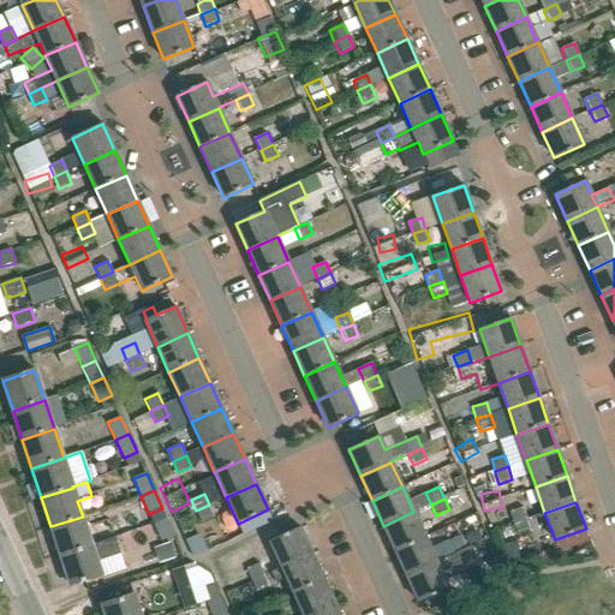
[(196,511),(196,512),(201,523),(215,517),(209,505),(196,511)]
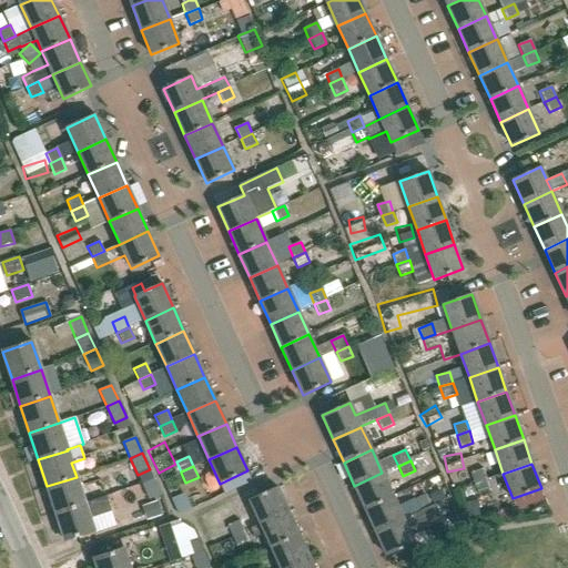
[(475,485),(487,479),(483,468),(470,474),(475,485)]
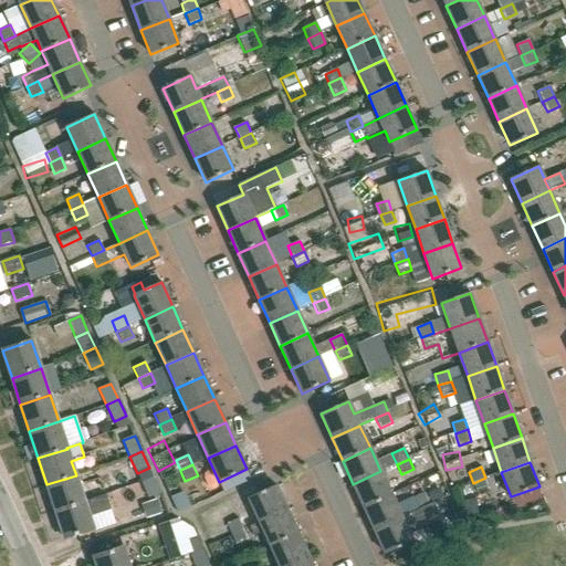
[(420,489),(436,482),(429,468),(413,474),(420,489)]
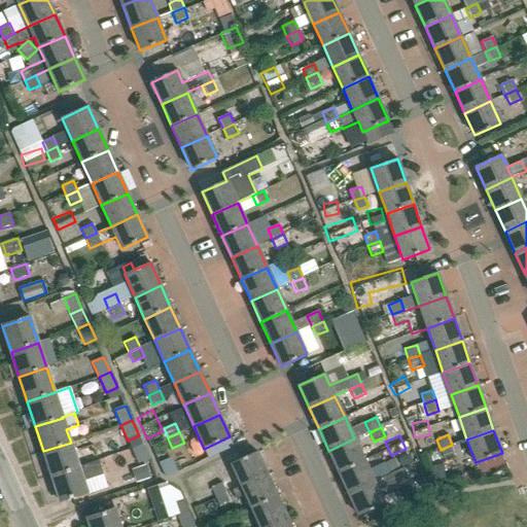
[(339,472),(364,460),(354,438),(328,451),(339,472)]
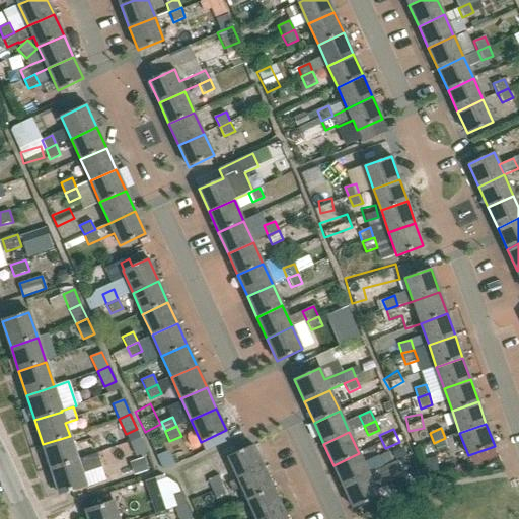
[(51,469),(77,460),(70,436),(43,444),(51,469)]
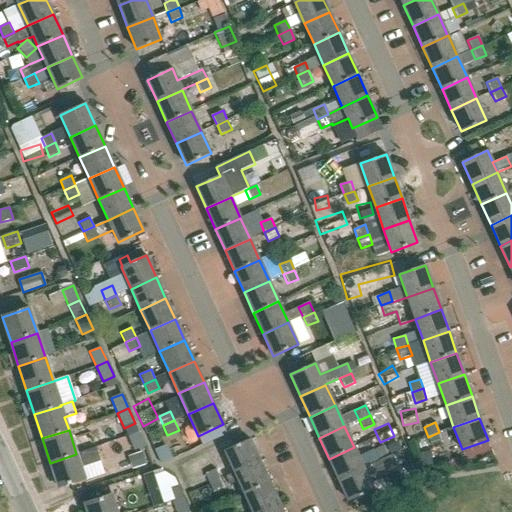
[(134,451),(145,446),(138,431),(127,436),(134,451)]
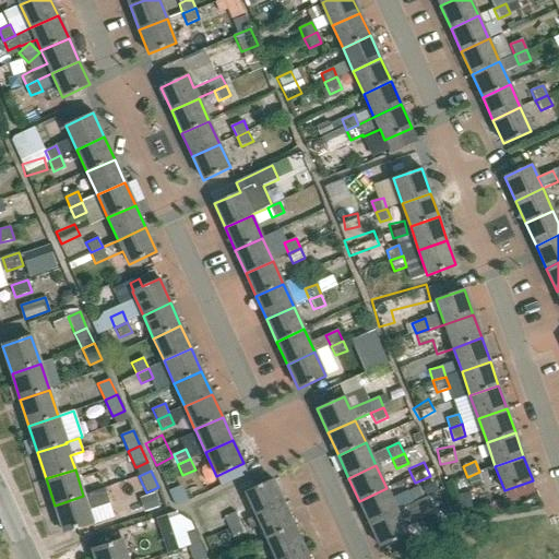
[(471,487),(483,483),(479,472),(467,477),(471,487)]
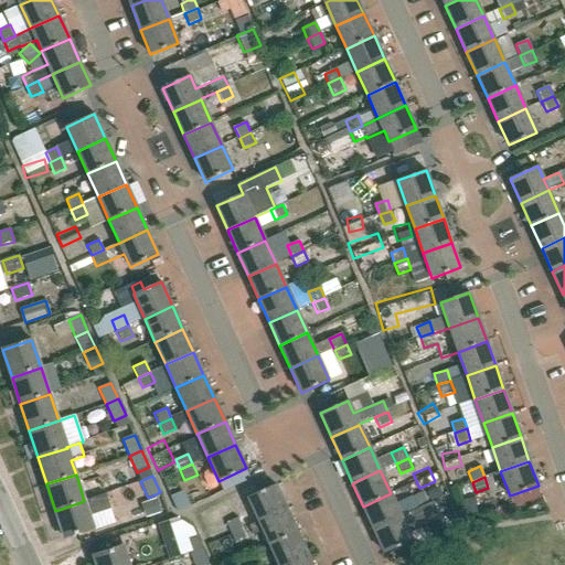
[(258,521),(286,509),(275,484),(247,497),(254,511),(238,518),(226,523),(231,532),(243,526),(243,528),(249,525),(258,521)]
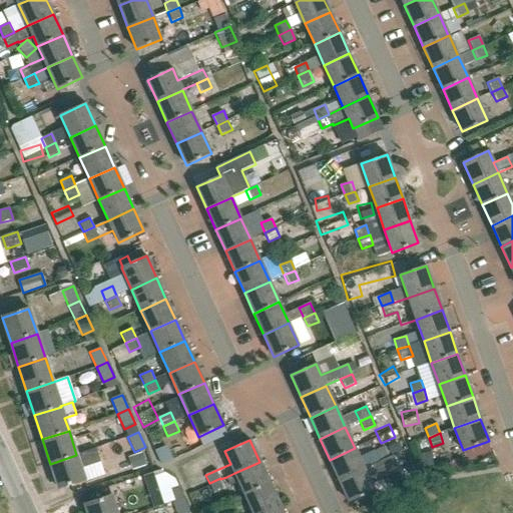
[(364,469),(355,448),(330,460),(339,480),(364,469)]
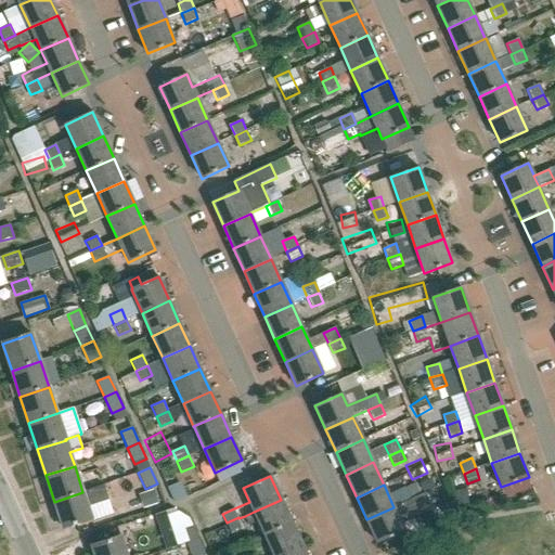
[(409,500),(422,494),(416,485),(404,490),(409,500)]
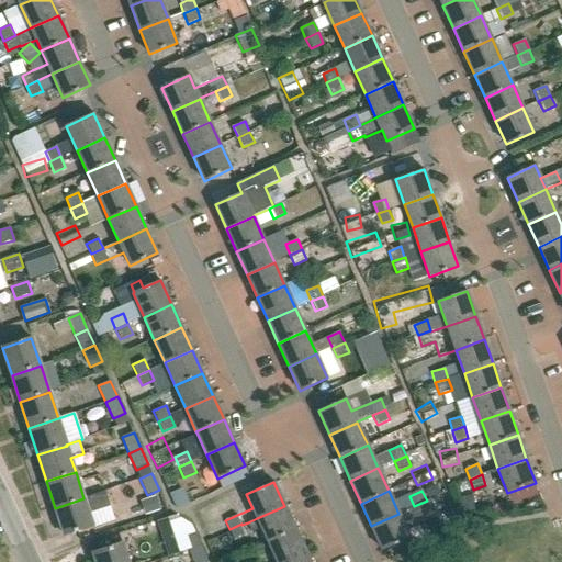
[(104,492),(83,498),(55,508),(65,536),(93,526),(89,513),(110,506),(104,492)]
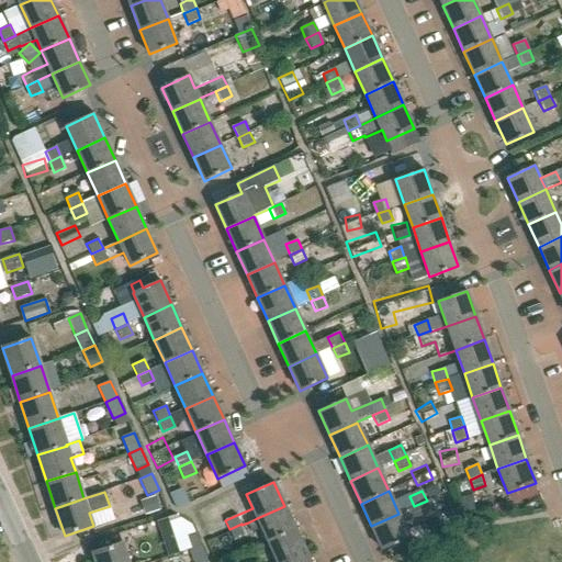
[(472,496),(461,497),(463,516),(474,514),(472,496)]
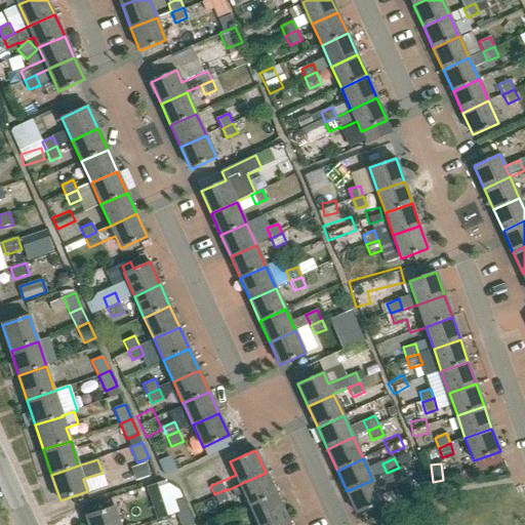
[(146,465),(131,470),(135,482),(150,477),(146,465)]
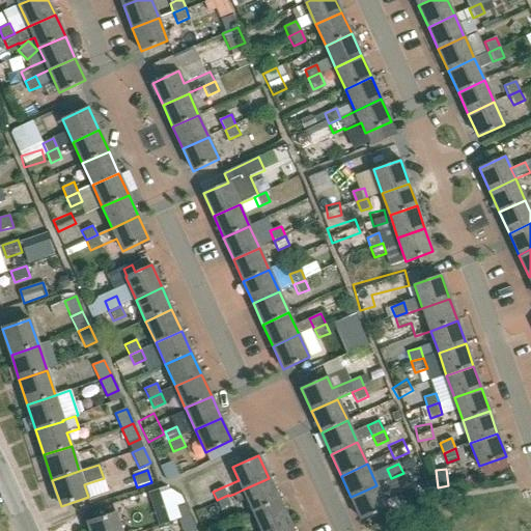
[(376,485),(351,497),(361,520),(387,508),(382,496),(412,483),(407,472),(403,473),(391,478),(376,485)]
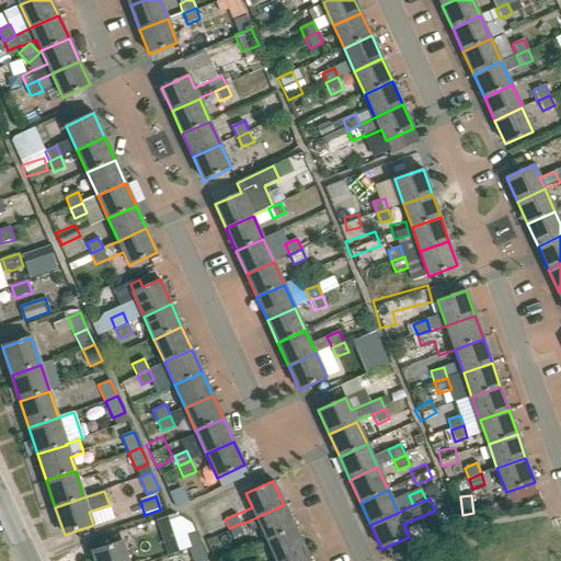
[(267,540),(295,528),(284,505),(256,517),(248,522),(252,531),(262,527),(267,540)]
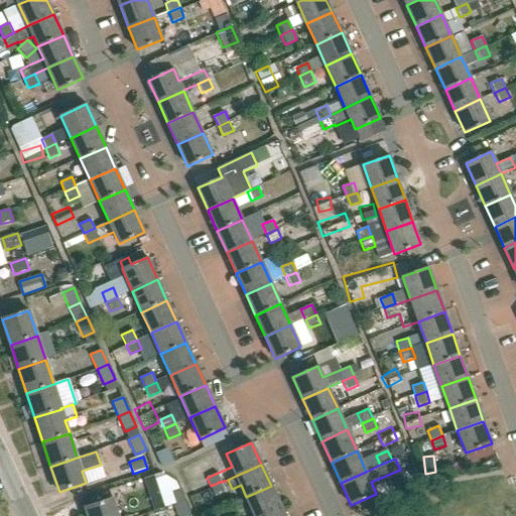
[(222,482),(222,481),(211,486),(215,497),(227,492),(222,482)]
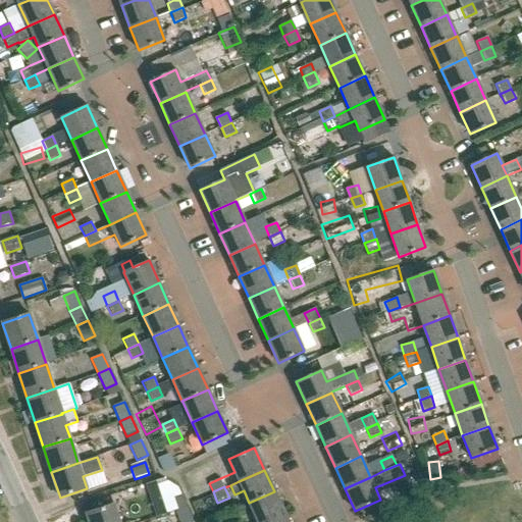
[(490,490),(483,496),(494,511),(502,506),(490,490)]
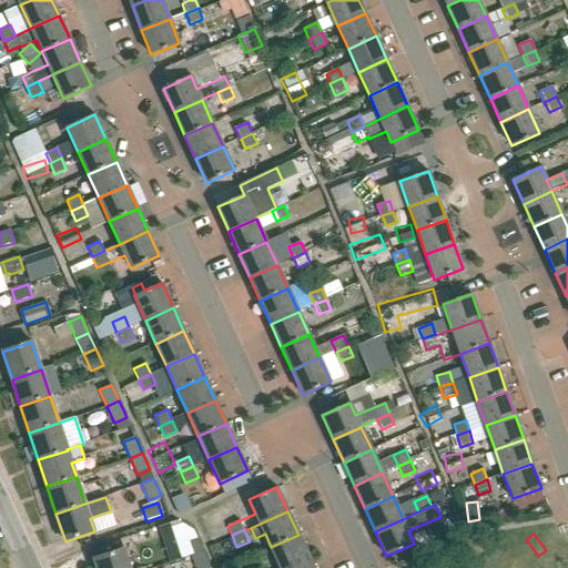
[(191,556),(203,550),(195,535),(183,540),(191,556)]
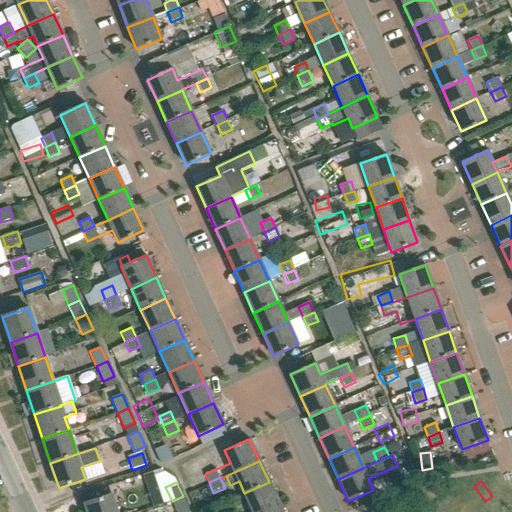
[(252,511),(257,511),(278,502),(269,482),(244,493),(252,511)]
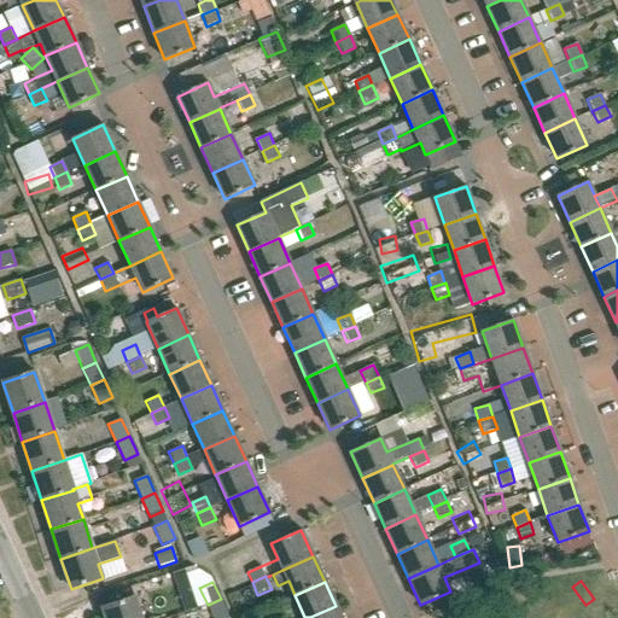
[(178,600),(181,614),(202,608),(198,595),(178,600)]
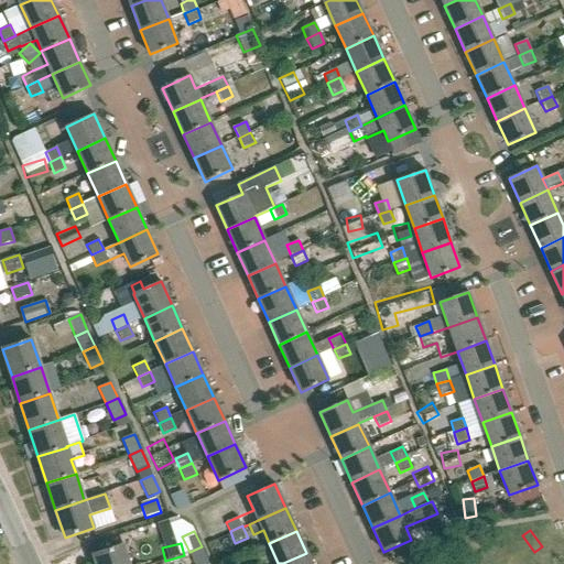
[(97,563),(129,563),(123,544),(95,554),(97,563)]
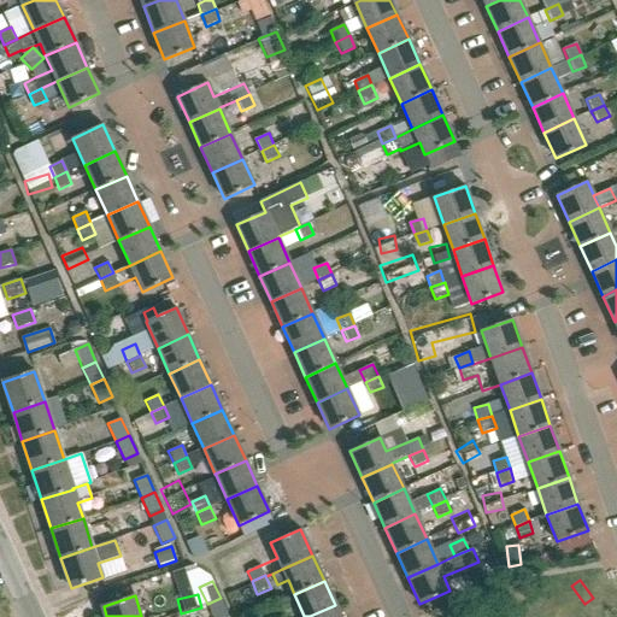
[(221,598),(207,604),(212,616),(225,616),(229,616),(221,598)]
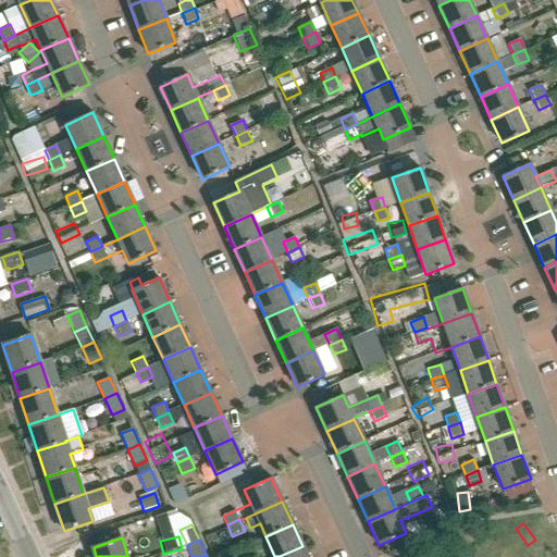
[(307,556),(302,546),(280,556),(307,556)]
